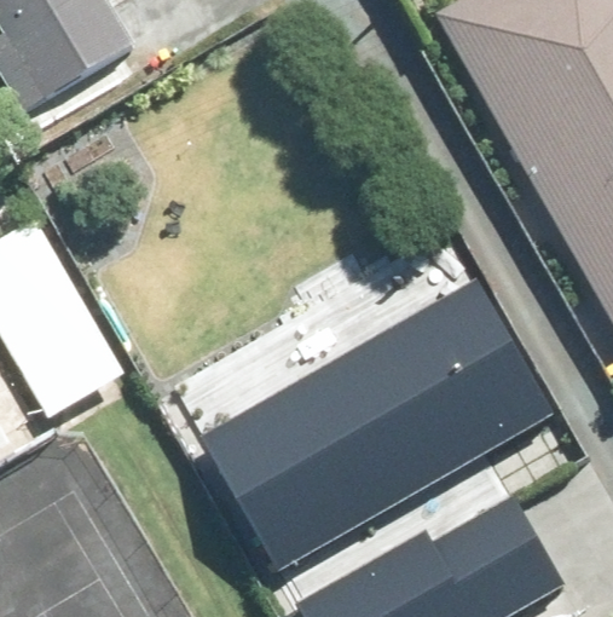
[(0,17),(7,29),(0,34),(0,61),(25,104),(138,39),(113,0),(0,0),(0,17)]
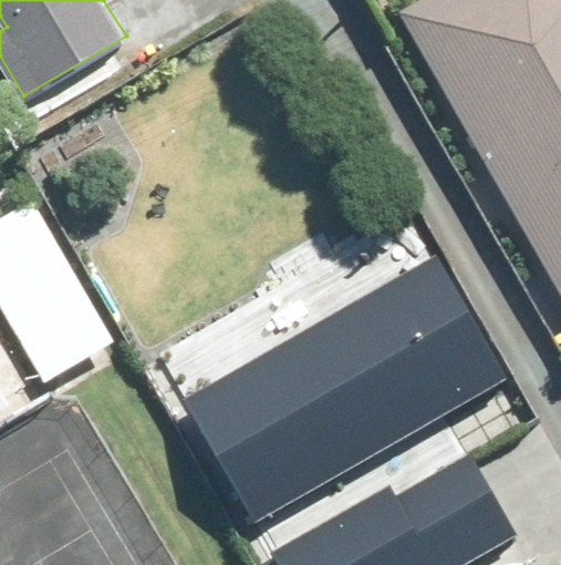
[(418,0),(403,9),(560,287),(560,0),(418,0)]
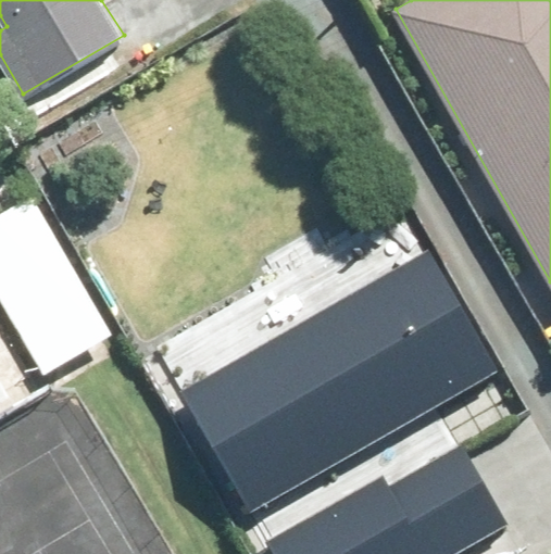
[(0,402),(10,398),(0,379),(0,299),(41,376),(112,337),(33,193),(0,211),(0,402)]
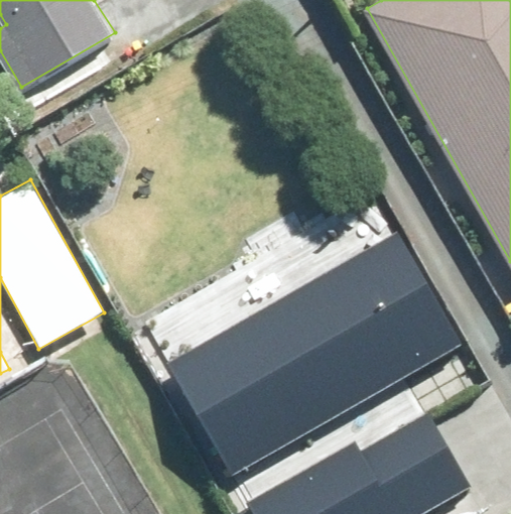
[(395,231),(161,365),(228,480),(462,346),(395,231)]
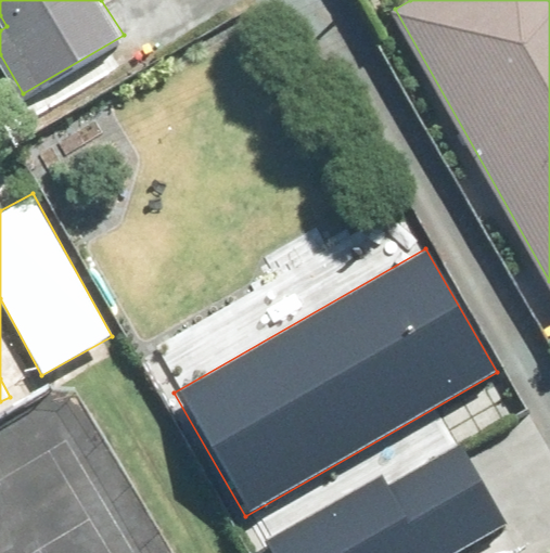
[(453,440),(266,550),(267,552),(452,552),(503,524),(453,440)]
